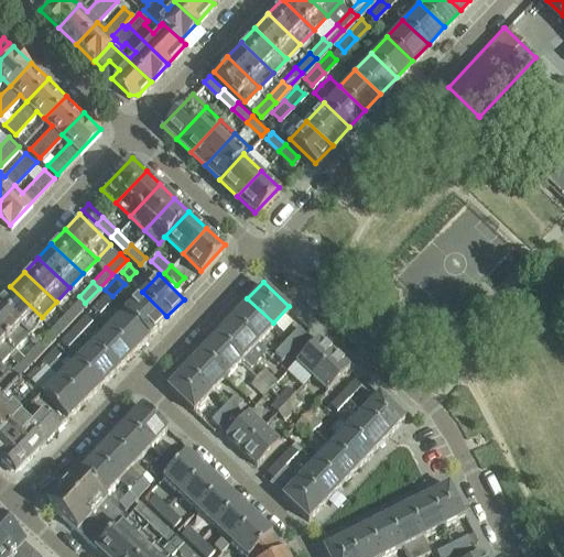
[(0,304),(29,331),(42,317),(10,286),(0,297),(0,304)]
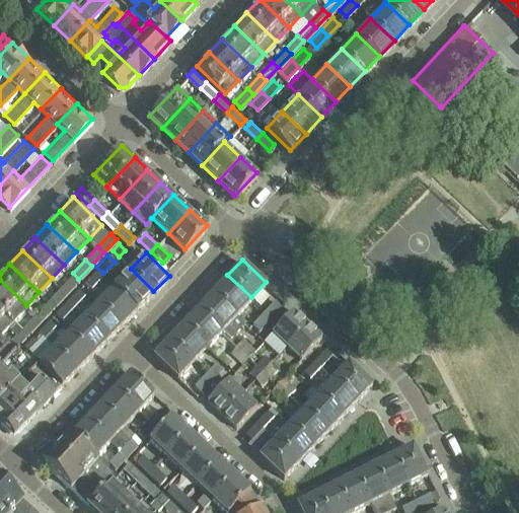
[(96,267),(85,279),(92,285),(103,273),(96,267)]
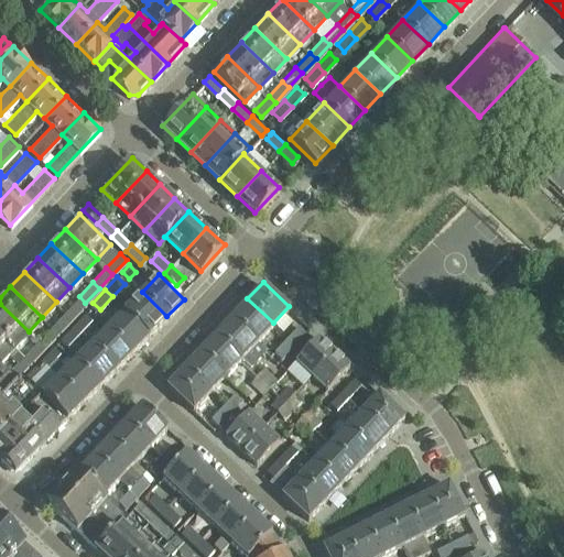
[(166,316),(142,292),(126,308),(150,332),(166,316)]
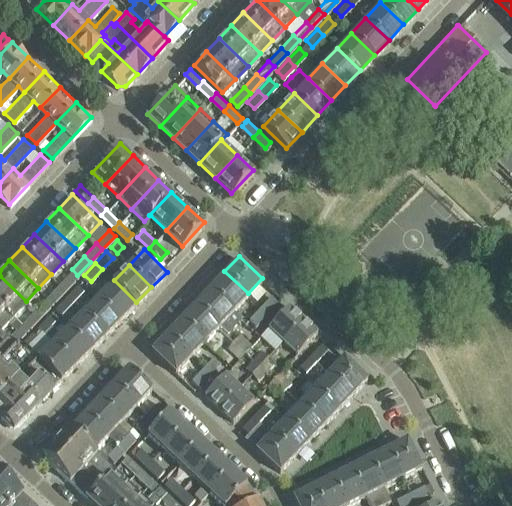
[(65,288),(77,275),(72,269),(59,283),(65,288)]
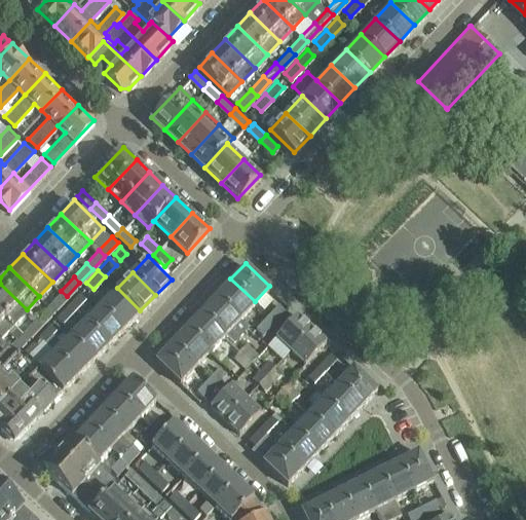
[(239,318),(255,301),(230,279),(216,295),(239,318)]
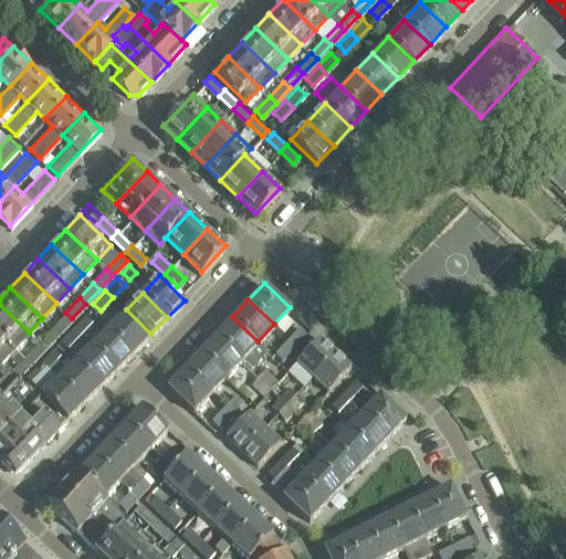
[(0,333),(14,347),(29,333),(0,305),(0,333)]
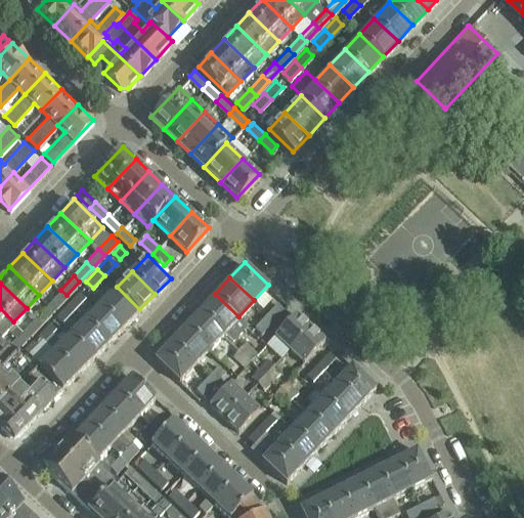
[(139,309),(117,287),(100,302),(124,325),(139,309)]
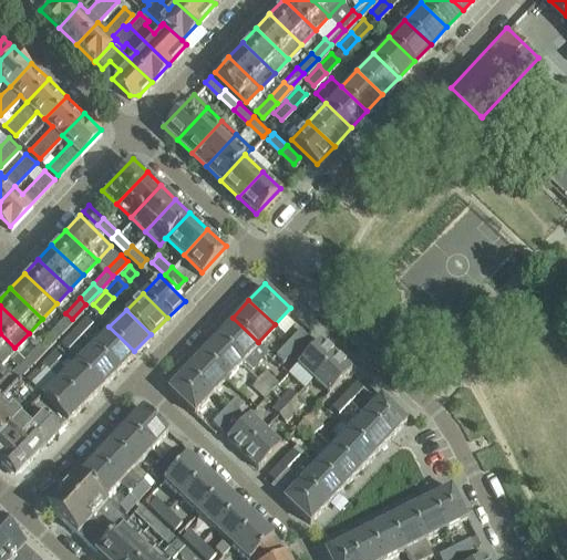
[(74,325),(81,332),(93,319),(86,312),(74,325)]
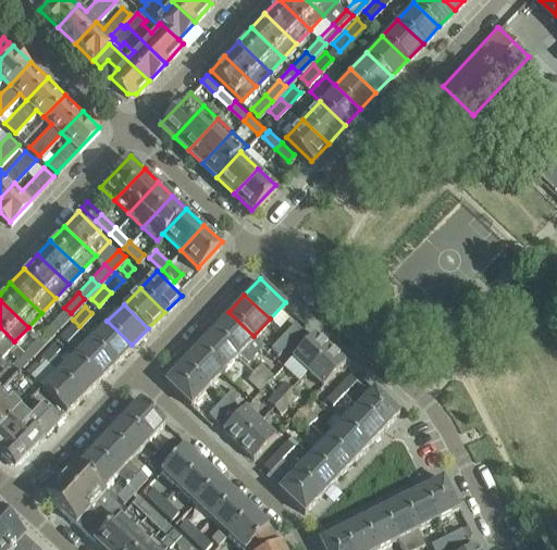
[(58,327),(71,313),(64,308),(51,322),(58,327)]
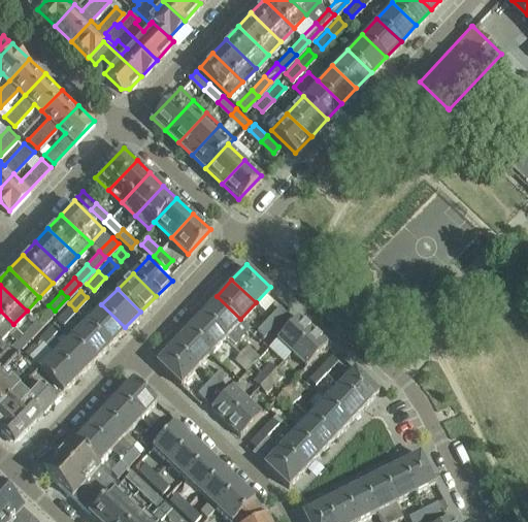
[(226,334),(240,319),(217,296),(201,312),(226,334)]
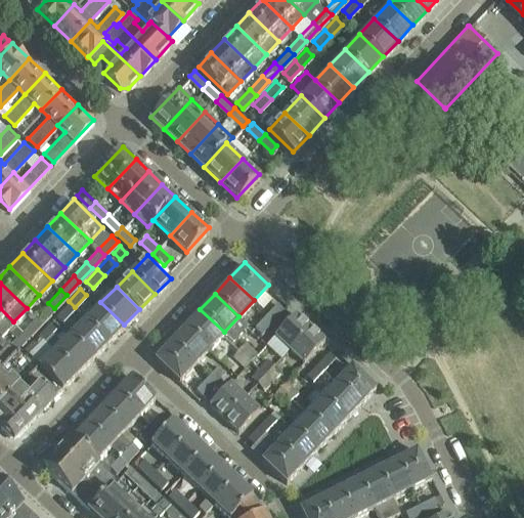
[(272,318),(284,307),(277,300),(266,312),(272,318)]
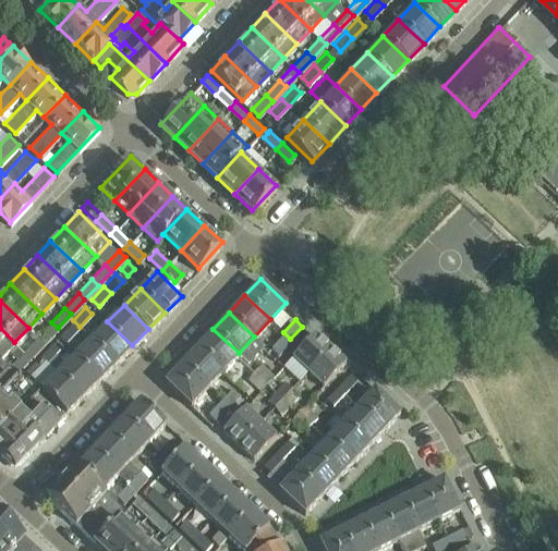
[(61,332),(68,339),(80,327),(73,320),(61,332)]
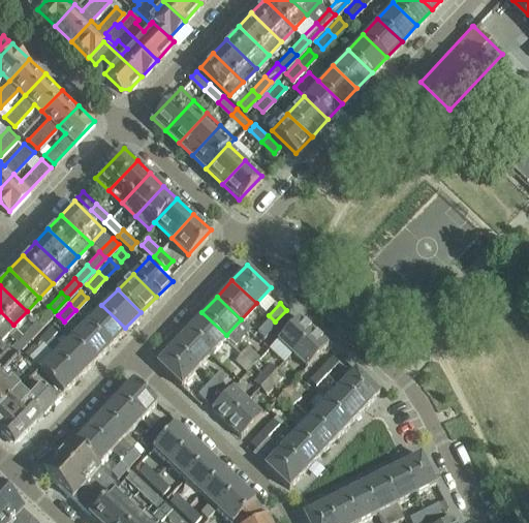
[(125,328),(101,305),(86,320),(110,343),(125,328)]
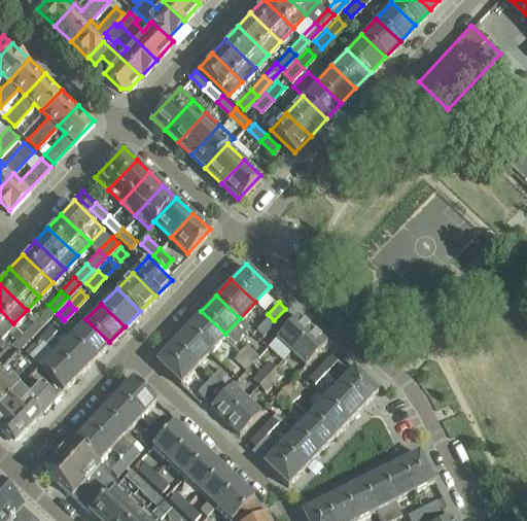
[(41,323),(55,310),(48,305),(35,318),(41,323)]
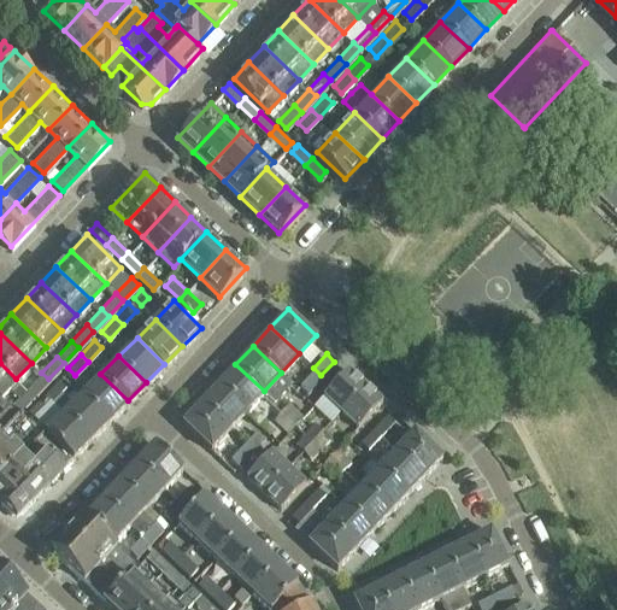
[(0,363),(0,393),(1,394),(10,386),(19,396),(11,404),(18,411),(34,396),(27,388),(16,379),(0,363)]
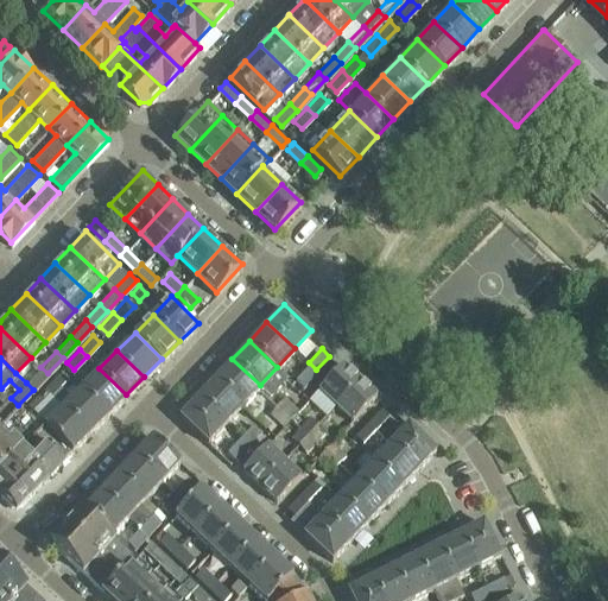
[(232,359),(215,377),(242,403),(260,385),(232,359)]
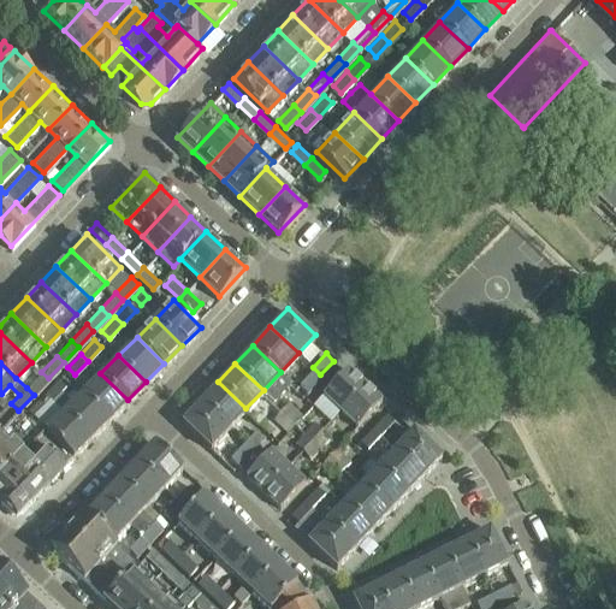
[(323,391),(339,407),(365,380),(348,365),(323,391)]
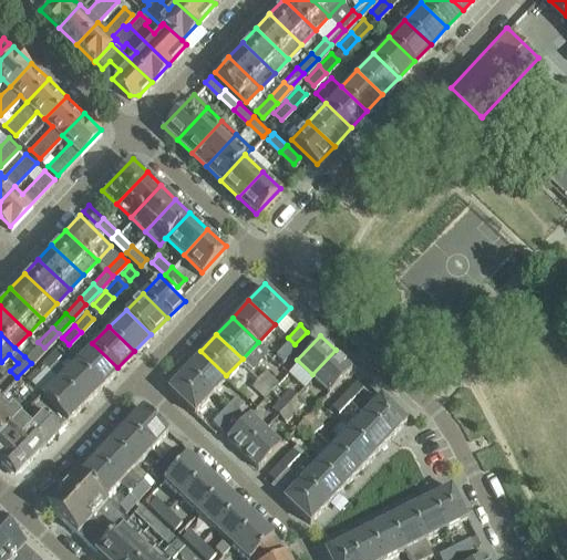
[(295,344),(288,338),(276,351),(282,358),(295,344)]
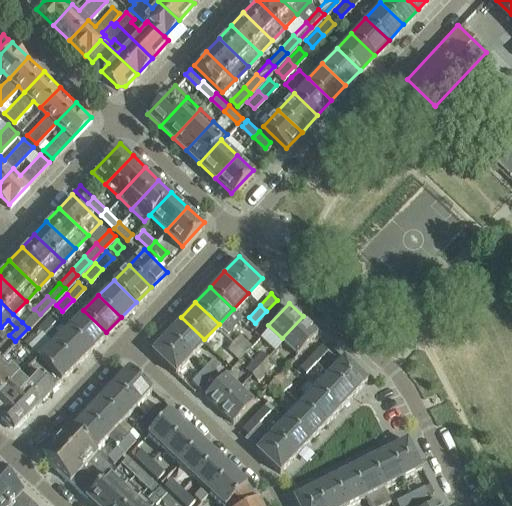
[(28,328),(40,314),(34,309),(22,322),(28,328)]
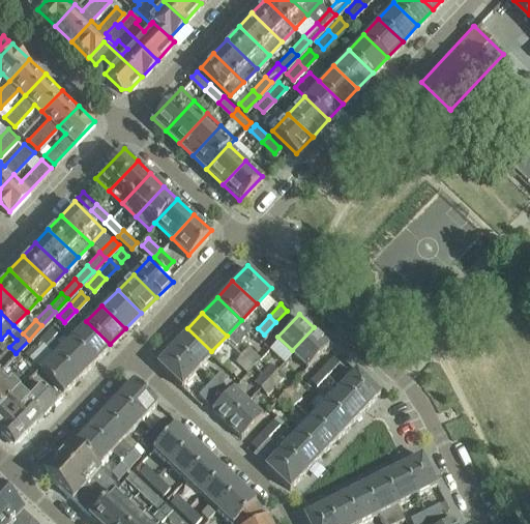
[(110,344),(86,321),(70,337),(94,360),(110,344)]
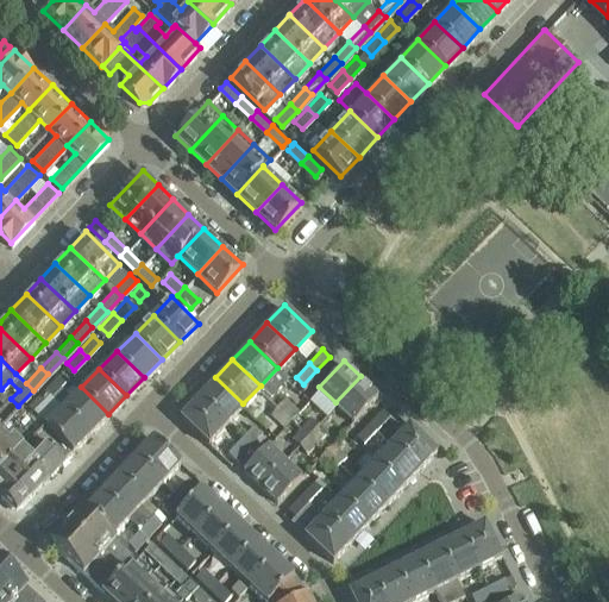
[(58,371),(45,386),(52,393),(52,394),(63,405),(90,432),(108,414),(81,387),(71,396),(61,386),(66,380),(58,371)]
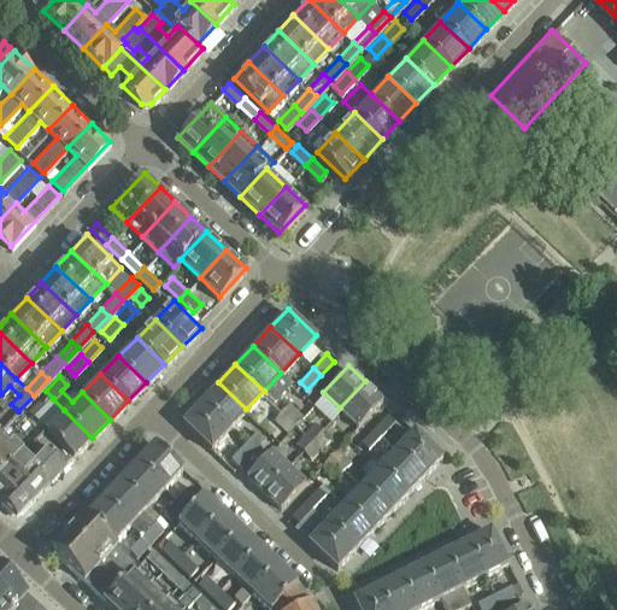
[(382,398),(365,381),(340,408),(358,423),(382,398)]
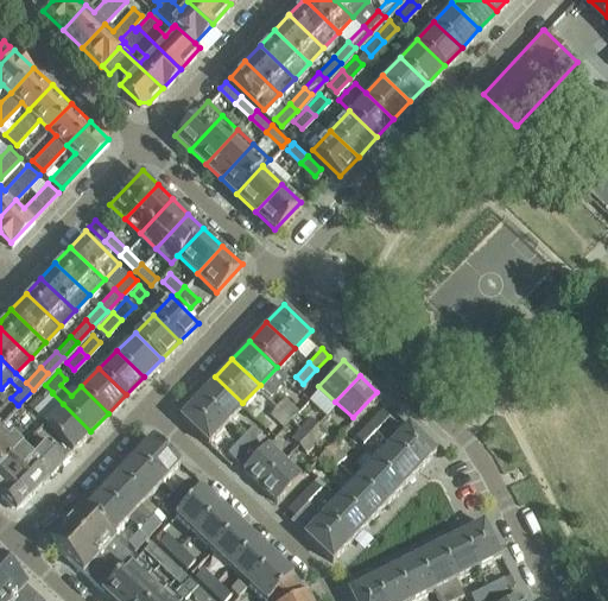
[(226,421),(242,403),(215,377),(198,394),(226,421)]
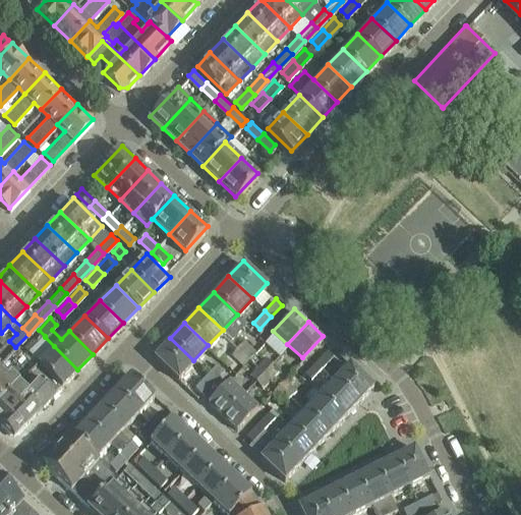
[(23,346),(30,353),(41,341),(34,335),(23,346)]
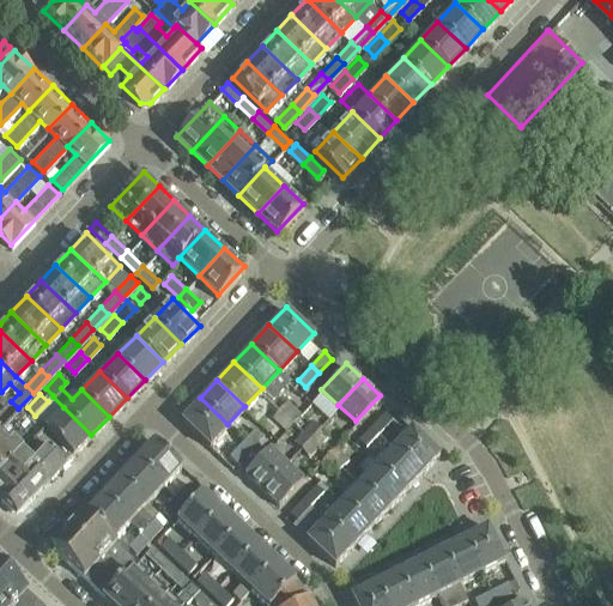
[(182,417),(210,443),(228,424),(200,398),(182,417)]
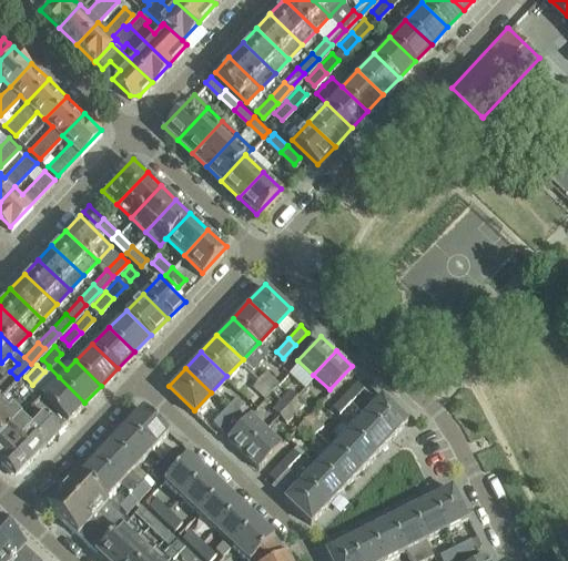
[(260,375),(272,387),(279,380),(266,368),(260,375)]
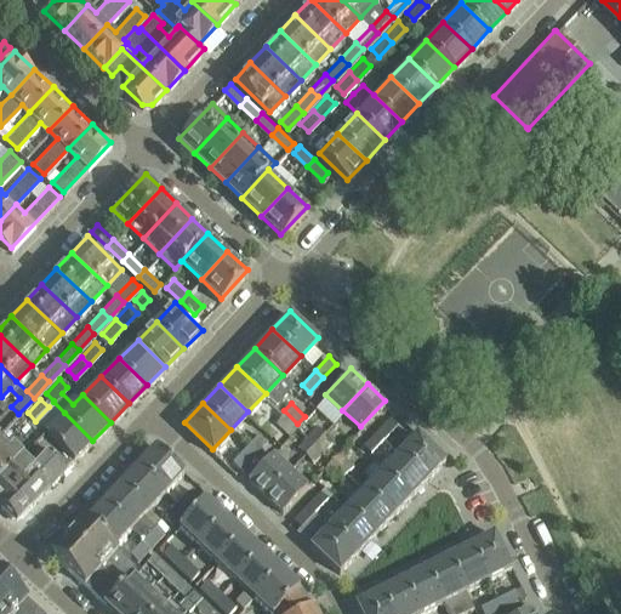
[(0,433),(18,414),(11,407),(9,404),(0,413),(0,433)]
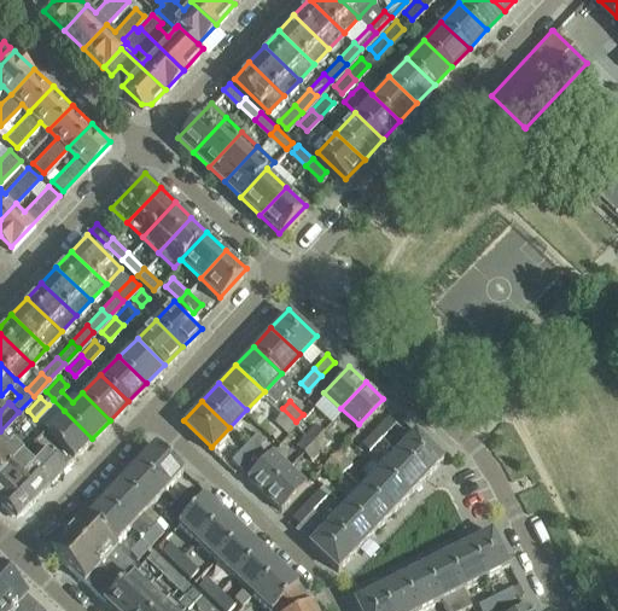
[(283,408),(274,417),(289,430),(296,422),(283,408)]
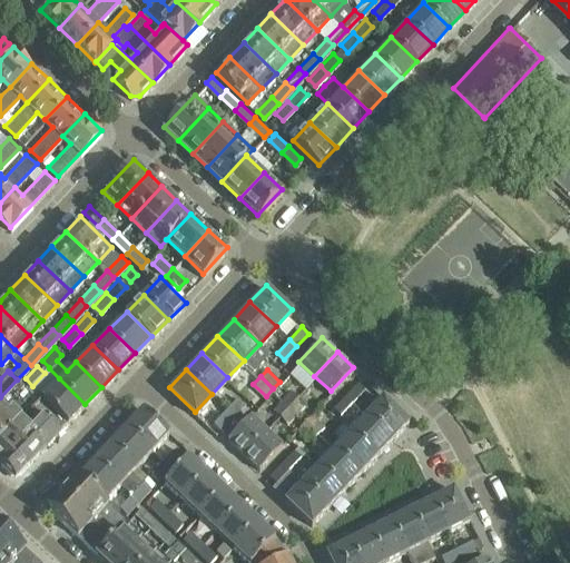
[(17,379),(0,397),(0,440),(42,395),(32,386),(26,378),(21,383),(17,379)]
